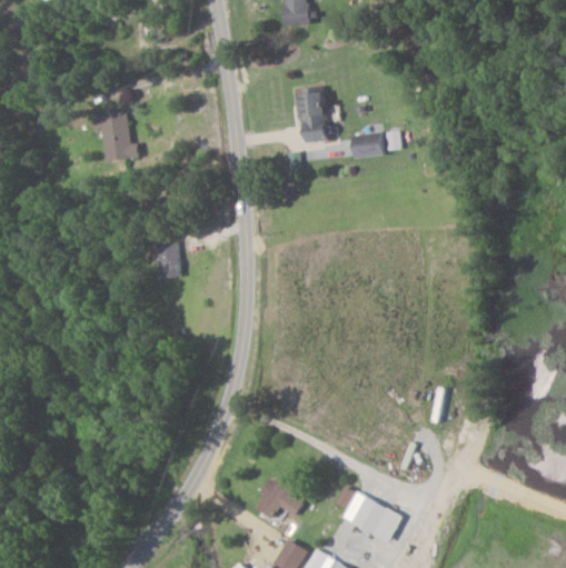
[(284,0),(285,26),(308,25),(307,0),(284,0)]
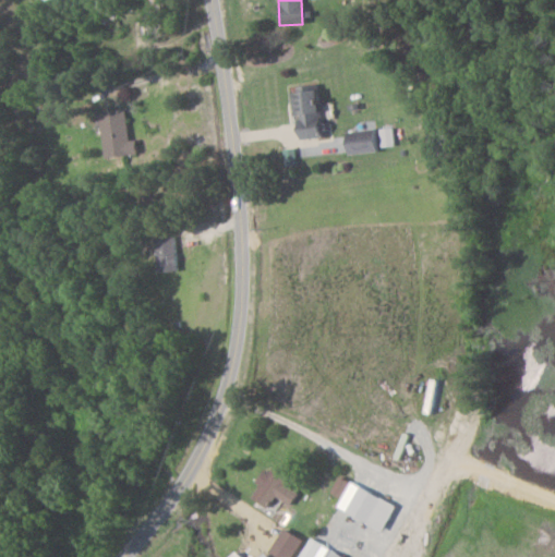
[(300,140),(323,138),(320,91),(290,92),(291,116),(299,116),(300,140)]
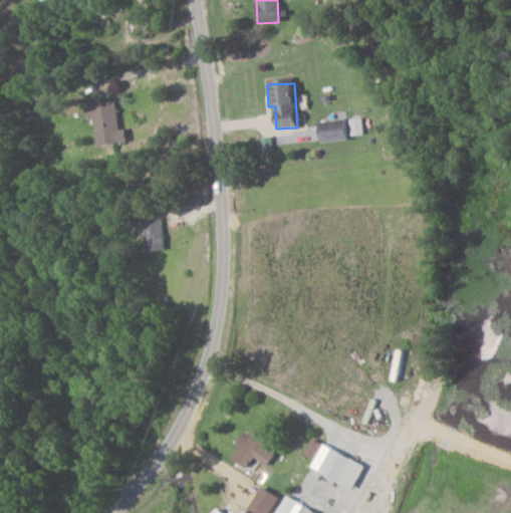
[(95,146),(125,143),(124,129),(117,130),(114,102),(91,105),(95,146)]
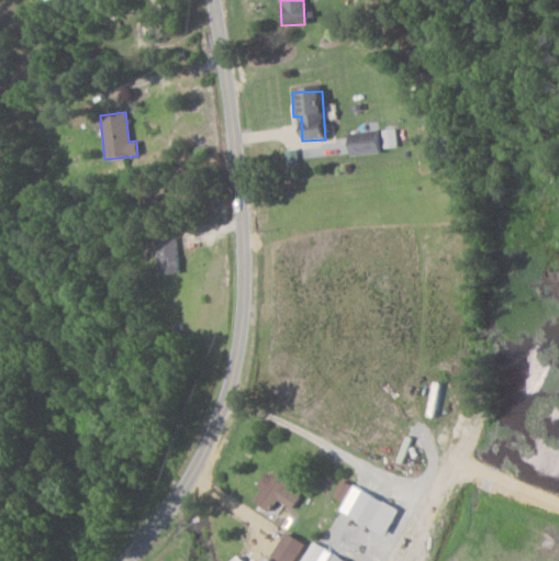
[(393,130),(380,131),(382,149),(395,147),(393,130)]
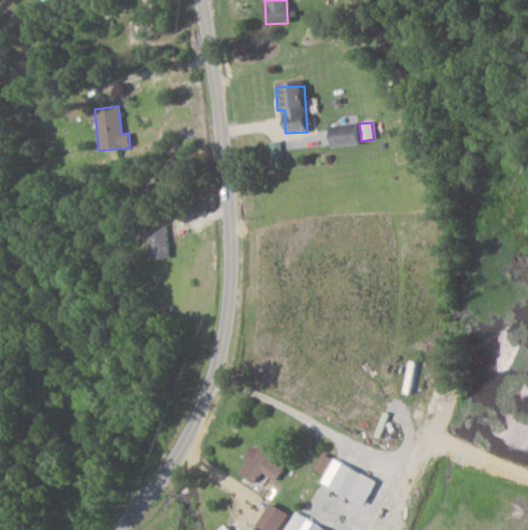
[(330,126),(331,147),(358,146),(357,124),(330,126)]
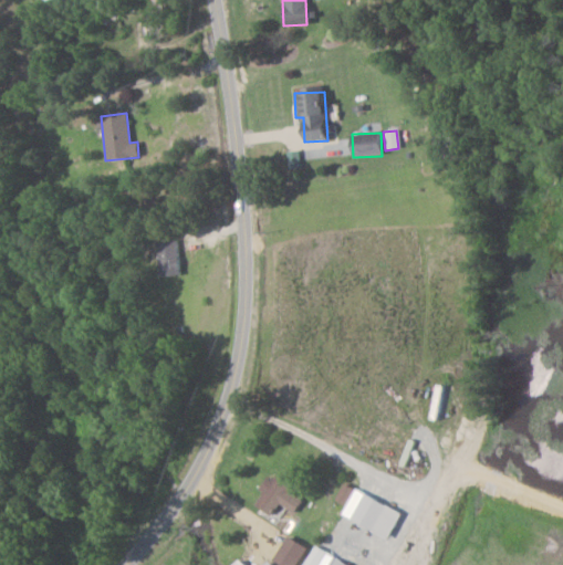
[(300,167),(299,150),(285,152),(287,168),(300,167)]
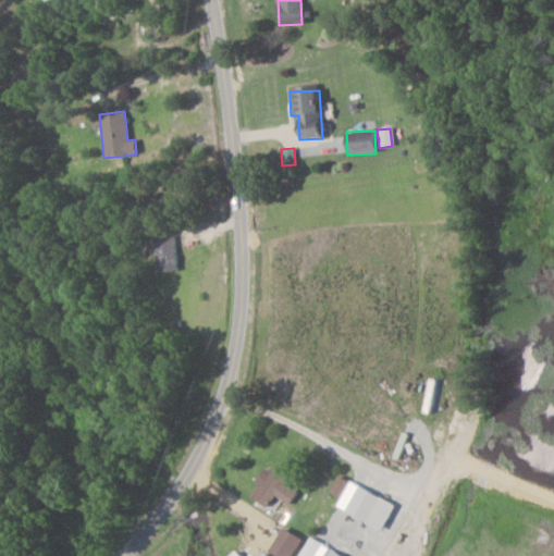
[(175,272),(174,237),(155,238),(156,272),(175,272)]
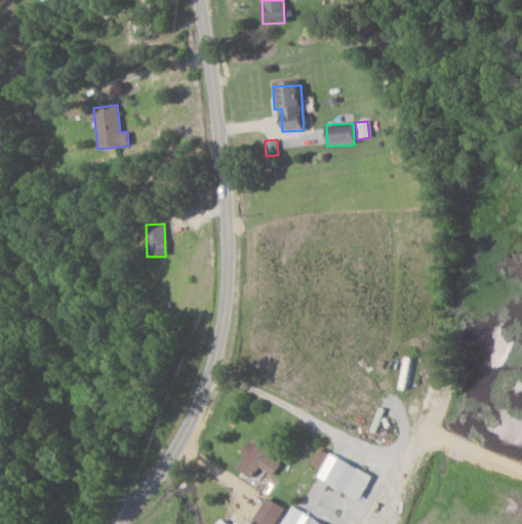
[(279,465),(267,456),(271,450),(252,438),(240,455),(243,457),(236,469),(250,478),(257,468),(272,477),(279,465)]
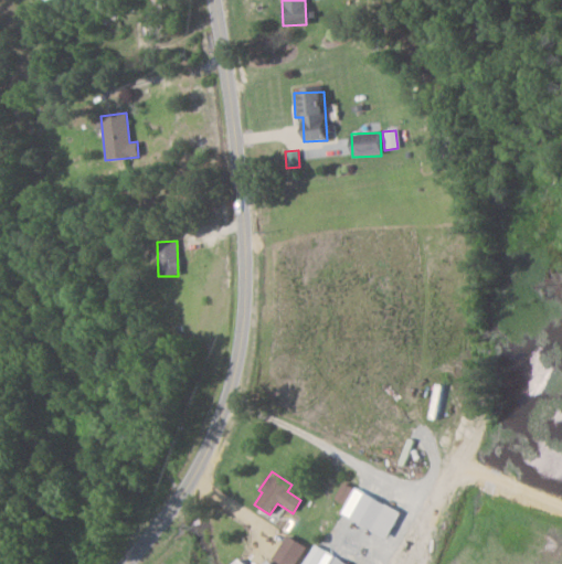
[(401,512),(342,483),(335,499),(346,506),(341,515),(388,539),(401,512)]
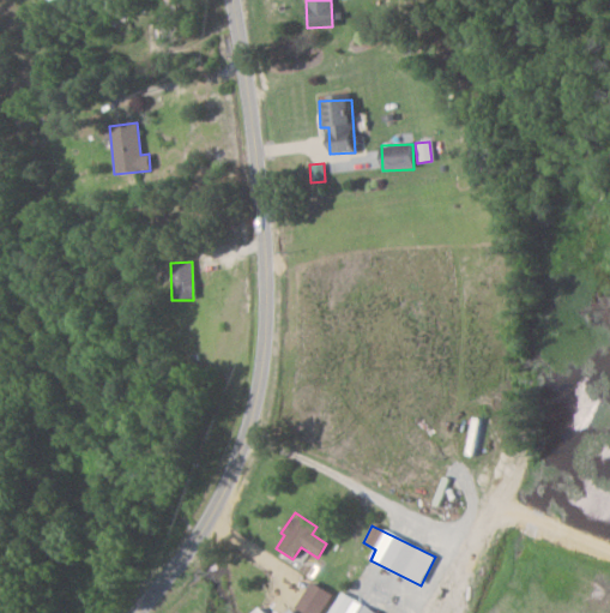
[(321,612),(332,595),(312,582),(297,606),(307,612),(321,612)]
